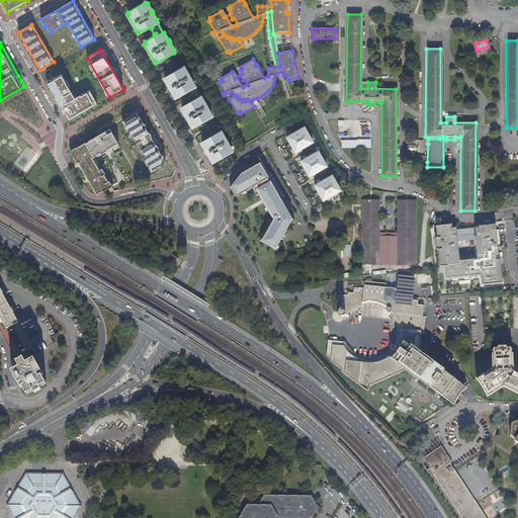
[(201,99),(195,88),(194,86),(195,85),(191,78),(189,79),(188,77),(189,76),(185,69),(184,70),(183,67),(165,78),(167,80),(165,80),(173,94),(175,97),(176,96),(177,98),(189,91),(190,93),(188,94),(192,99),(193,99),(194,100),(182,107),(183,109),(182,109),(191,126),(193,125),(194,127),(211,117),(210,115),(211,114),(208,107),(206,108),(205,106),(206,105),(202,98),(201,99)]
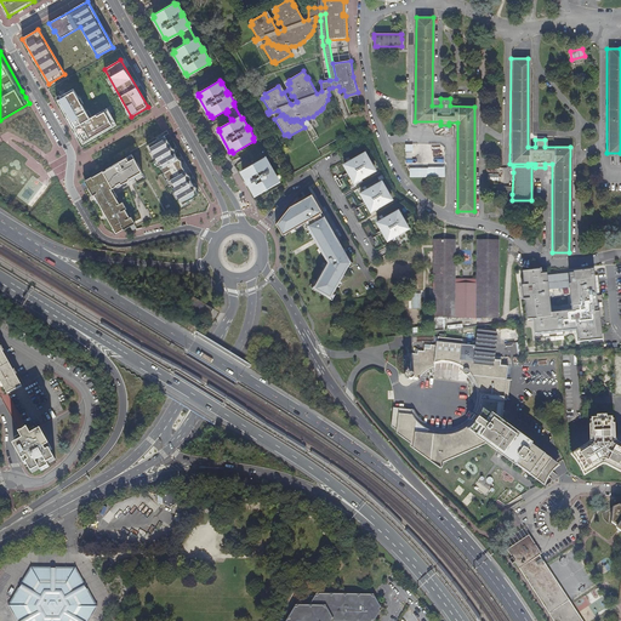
[(73,89),(57,98),(83,144),(117,125),(107,108),(90,118),(73,89)]
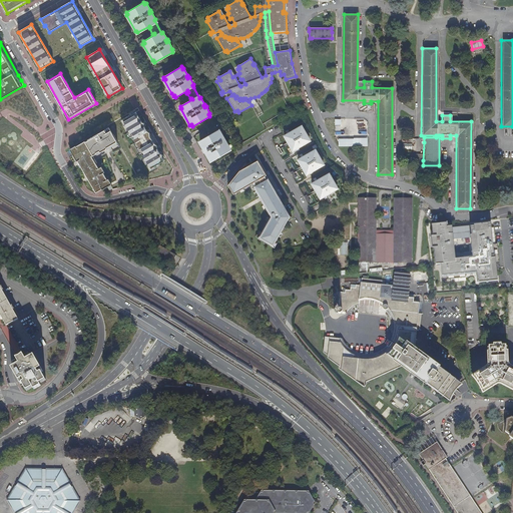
[(136,112),(123,119),(151,167),(164,160),(136,112)]
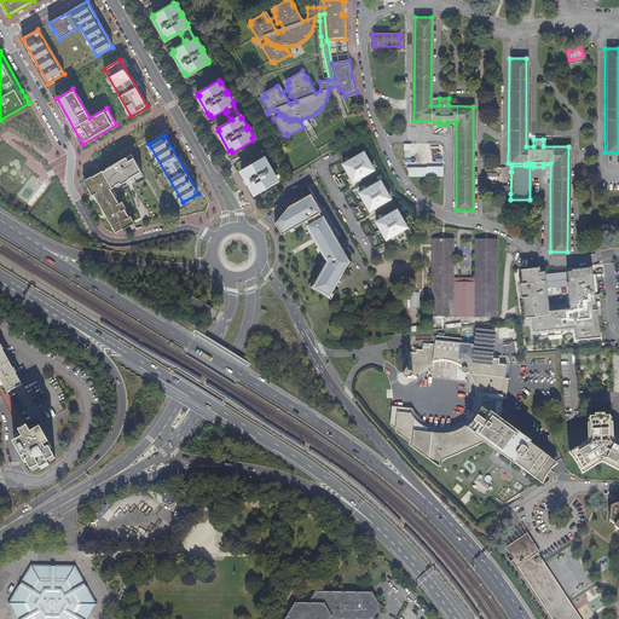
[(432,148),(433,161),(441,160),(440,146),(432,148)]
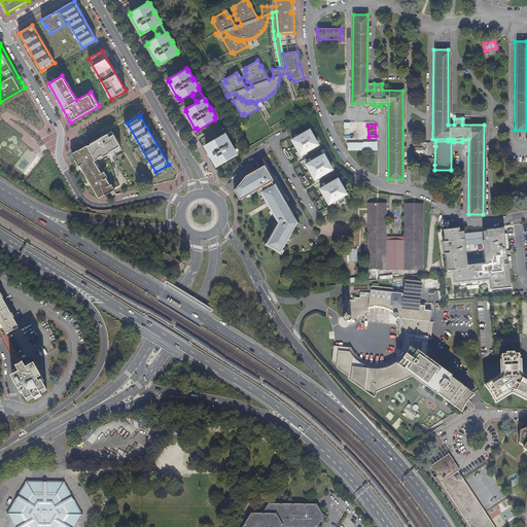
[(215,132),(212,128),(204,133),(206,137),(215,132)]
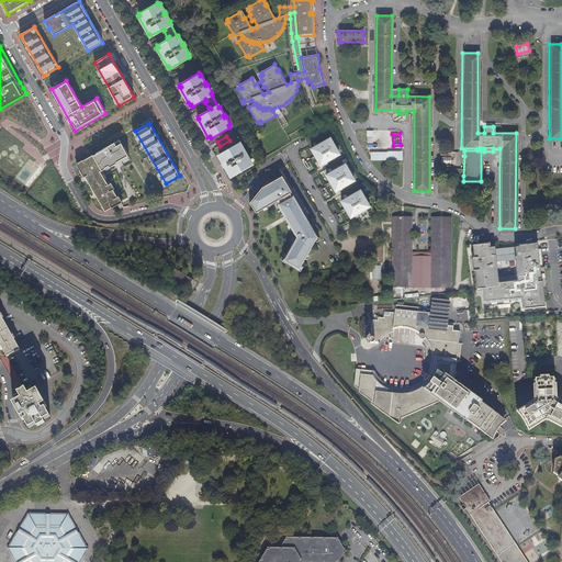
[(338,153),(337,149),(330,138),(326,142),(325,139),(317,145),(316,143),(313,144),(315,146),(312,148),(316,157),(321,166),(325,164),(326,166),(328,164),(327,161),(335,157),(335,156),(338,153)]
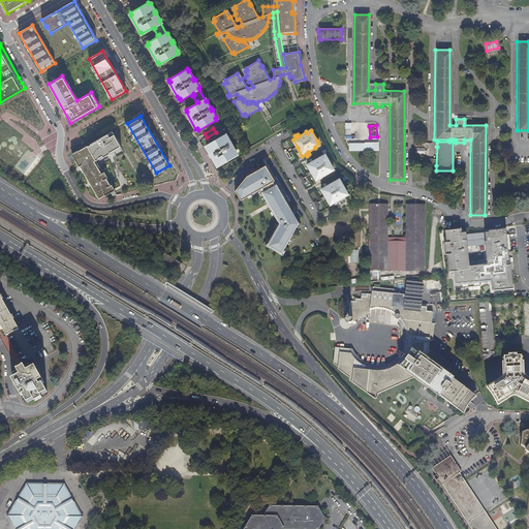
[(97,162),(122,148),(112,131),(73,153),(75,157),(80,164),(87,178),(90,183),(99,198),(101,197),(109,193),(114,190),(104,175),(102,176),(99,170),(101,169),(97,162)]
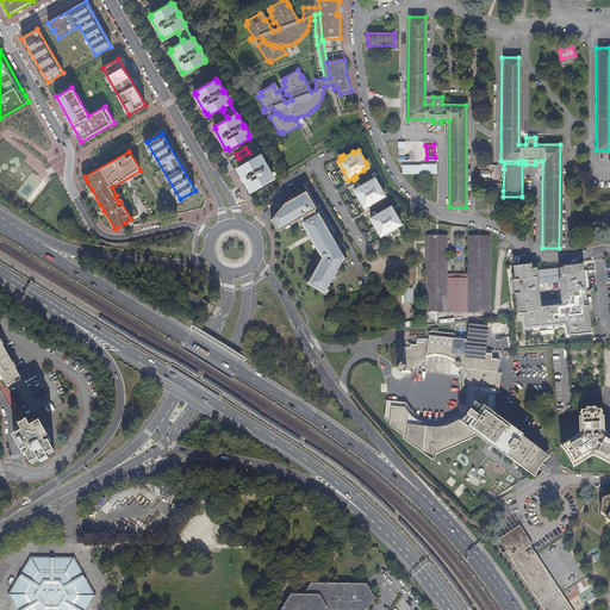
[(265,166),(267,165),(262,156),(261,157),(259,155),(238,167),(240,169),(238,170),(249,190),(250,188),(253,191),(273,179),(272,176),(273,175),(268,167),(267,168),(265,166)]
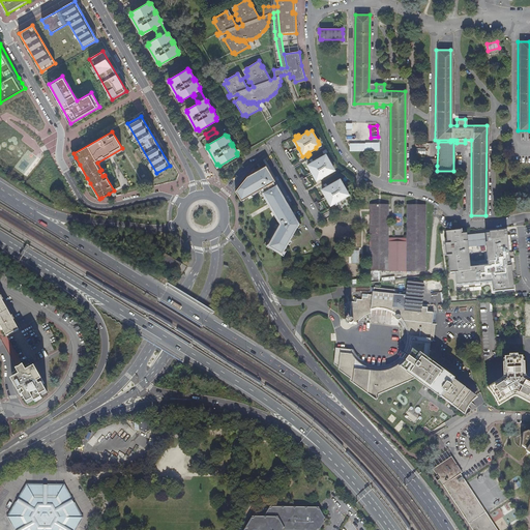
[(380,143),(350,143),(350,151),(380,151),(380,143)]
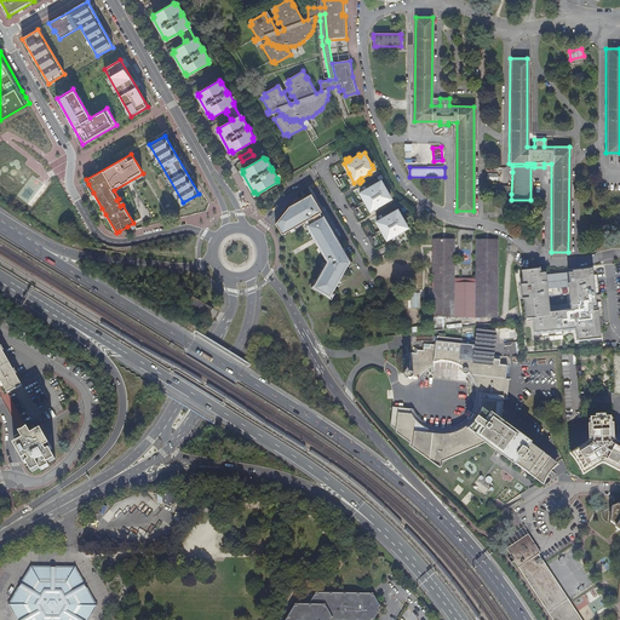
[(501,194),(511,194),(512,172),(492,172),(486,171),(486,194),(489,194),(491,194),(493,194),(501,194)]
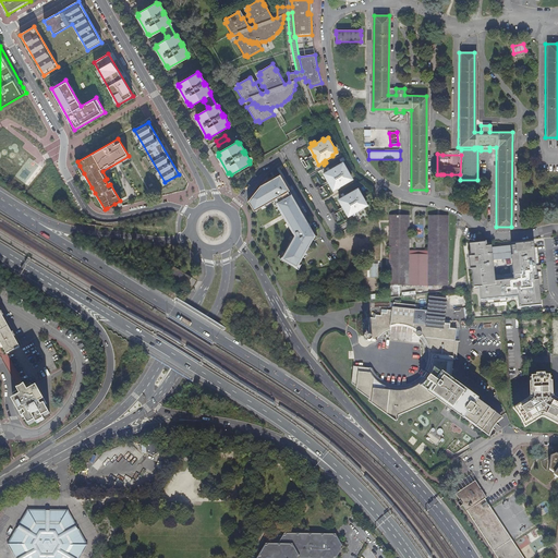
[(329,182),(334,190),(337,187),(338,191),(341,189),(339,186),(348,182),(347,180),(351,178),(343,164),(340,166),(339,167),(338,165),(329,169),(328,168),(326,169),(327,171),(324,173),(329,182)]
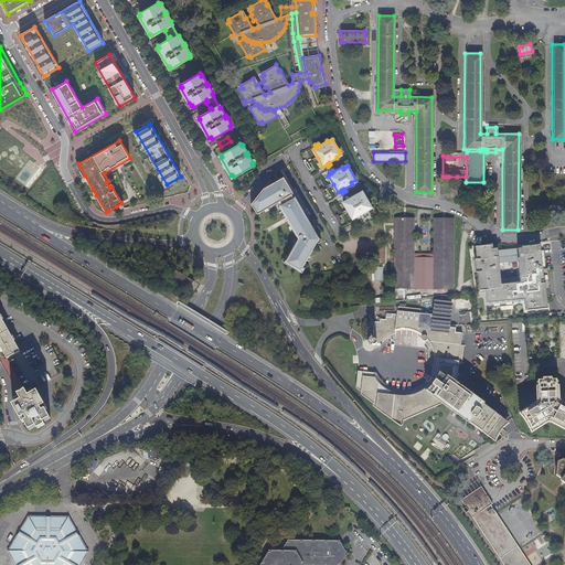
[(299,272),(318,238),(283,173),(264,183),(262,183),(248,201),(255,214),(257,213),(277,202),(297,240),(284,263),(299,272)]
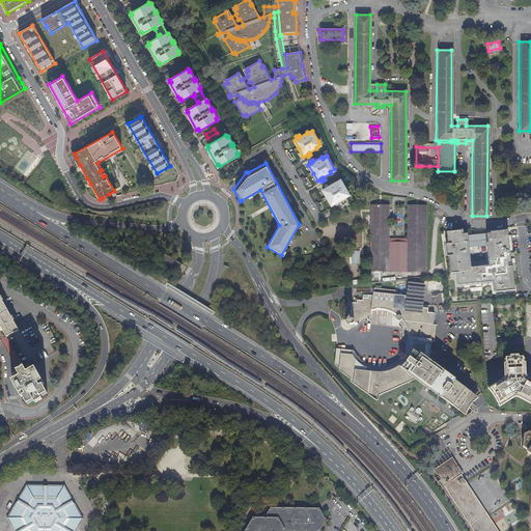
[(21,178),(24,174),(19,169),(15,173),(21,178)]
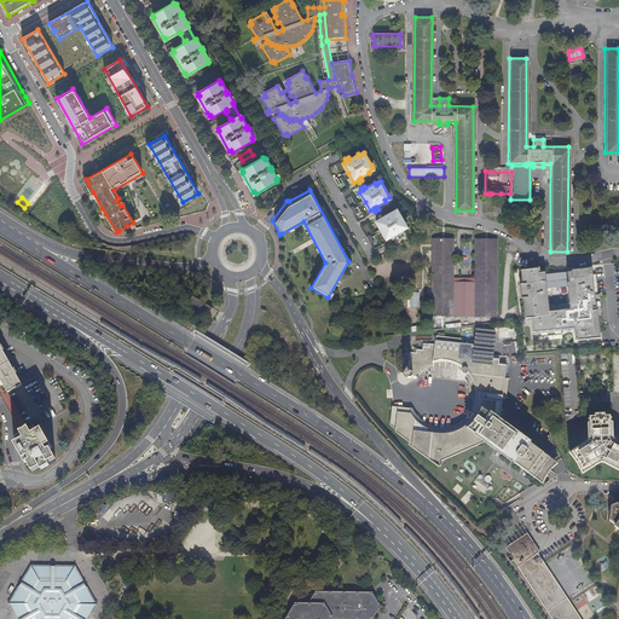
[(393,214),(392,212),(382,217),(381,214),(379,217),(380,219),(376,220),(381,231),(387,239),(391,237),(392,239),(394,238),(393,236),(403,230),(401,229),(406,226),(398,210),(393,214)]
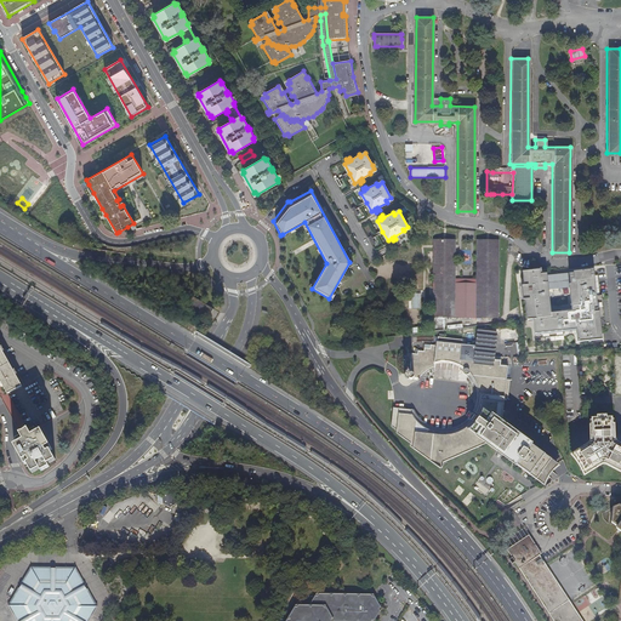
[(432,318),(496,318),(496,240),(490,240),(486,240),(477,240),(474,240),(474,279),(471,279),(469,279),(453,279),(454,245),(454,240),(446,240),(444,240),(431,240),(431,245),(431,246),(431,248),(431,252),(431,263),(431,272),(431,273),(431,315),(431,318),(432,318)]
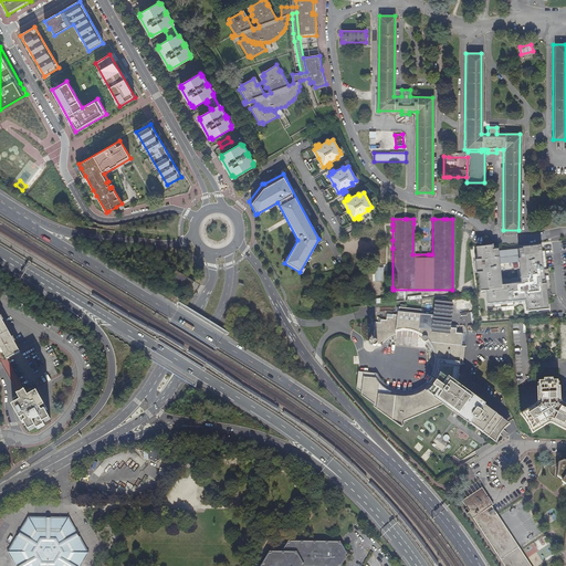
[(493,245),(478,248),(479,260),(475,260),(478,273),(480,273),(482,291),(486,291),(489,308),(527,304),(528,312),(551,310),(547,284),(543,284),(543,282),(547,282),(543,245),(494,251),(493,245)]
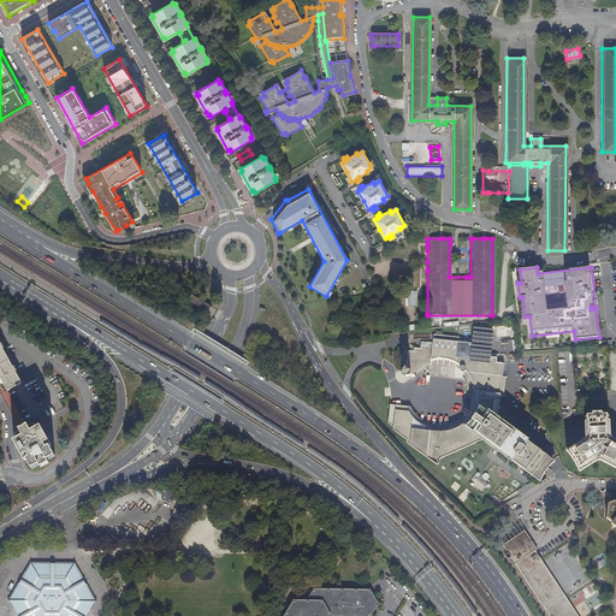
[(206,318),(213,307),(191,294),(185,304),(206,318)]
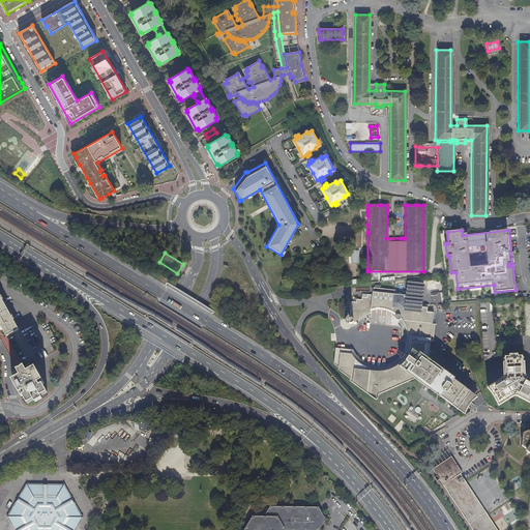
[(351,318),(352,322),(353,322),(354,314),(358,314),(358,316),(359,316),(359,311),(364,312),(364,313),(365,313),(365,306),(370,306),(369,316),(371,317),(371,307),(375,308),(374,316),(375,316),(376,308),(380,308),(379,316),(380,316),(381,308),(385,310),(384,317),(386,317),(386,310),(390,310),(389,318),(390,318),(390,315),(393,315),(394,317),(394,318),(394,319),(395,320),(396,320),(398,320),(399,321),(400,321),(403,321),(404,325),(401,325),(401,327),(407,327),(407,331),(405,331),(405,332),(407,332),(407,336),(405,336),(405,339),(408,337),(408,343),(406,343),(407,348),(403,353),(399,350),(395,354),(400,357),(394,363),(394,370),(390,369),(390,364),(389,364),(388,371),(384,371),(385,366),(384,366),(383,374),(379,374),(380,366),(379,366),(378,374),(374,373),(375,366),(374,366),(373,373),(369,373),(370,365),(369,365),(367,372),(363,372),(364,363),(363,363),(362,367),(358,367),(359,359),(358,359),(358,364),(354,363),(355,355),(354,354),(353,361),(349,360),(351,350),(350,350),(348,358),(344,358),(345,350),(335,349),(335,348),(334,348),(332,364),(339,371),(349,379),(349,381),(375,400),(376,399),(377,393),(409,380),(409,379),(414,377),(424,385),(463,412),(474,396),(428,362),(430,340),(435,341),(435,340),(431,340),(433,325),(436,325),(436,324),(432,323),(433,313),(425,312),(427,307),(421,306),(422,285),(406,284),(405,296),(393,295),(393,290),(372,288),(372,295),(366,294),(365,297),(361,297),(361,296),(360,296),(360,299),(355,299),(354,302),(350,301),(348,318),(351,318)]
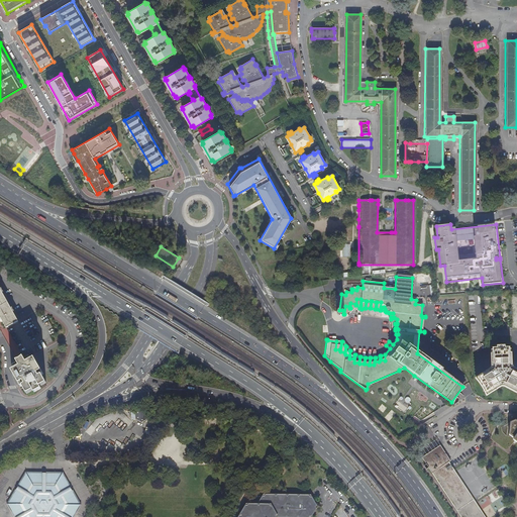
[(0,315),(1,318),(7,328),(19,322),(0,287),(0,315)]
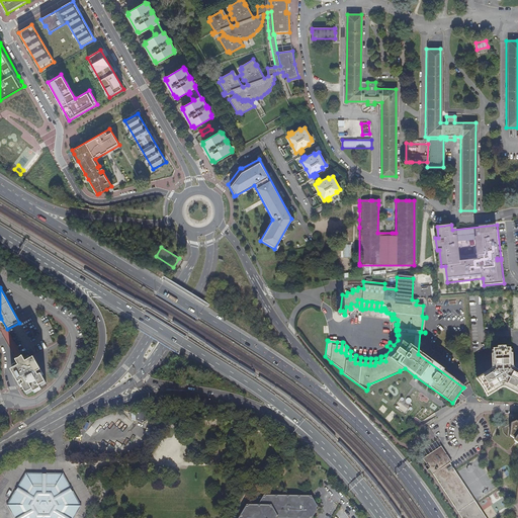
[(497,348),(493,348),(493,365),(495,365),(495,368),(494,370),(493,371),(491,373),(490,371),(478,378),(481,382),(480,382),(484,391),(485,391),(487,394),(499,386),(498,384),(501,382),(504,382),(506,384),(505,385),(517,393),(517,391),(517,372),(514,370),(512,372),(510,371),(510,370),(508,367),(509,365),(511,365),(510,348),(505,348),(505,346),(497,346),(497,348)]
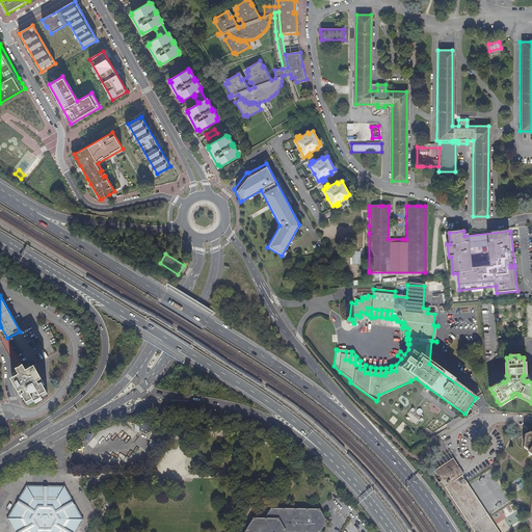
[(28,370),(26,371),(22,373),(21,373),(19,374),(19,375),(15,377),(17,380),(15,381),(18,388),(17,389),(22,398),(24,397),(28,405),(34,402),(35,404),(43,400),(42,398),(48,395),(44,387),(46,386),(40,375),(37,376),(34,370),(33,371),(31,368),(28,370)]
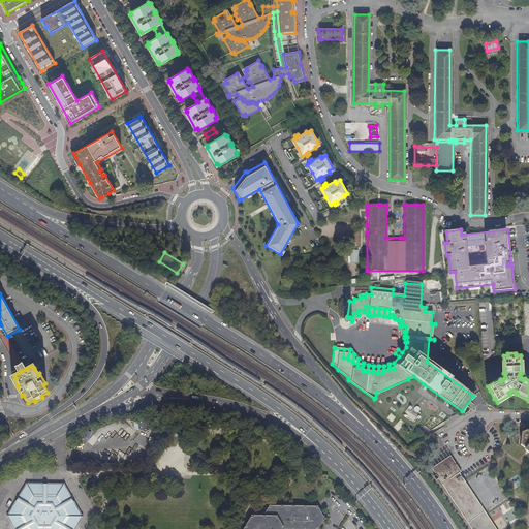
[(403,416),(413,423),(422,409),(415,406),(414,409),(409,406),(403,416)]
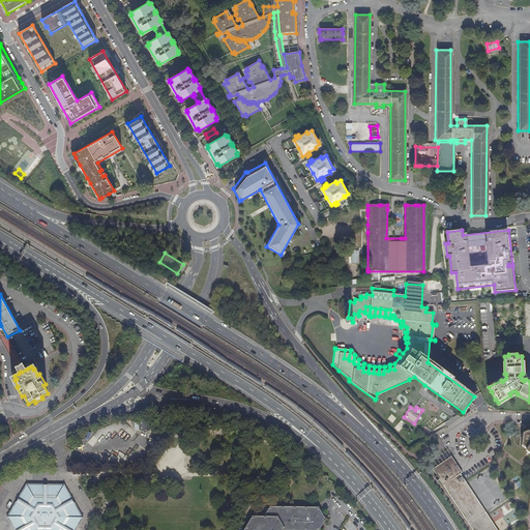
[(139,430),(145,433),(152,429),(151,421),(145,417),(139,421),(139,430)]
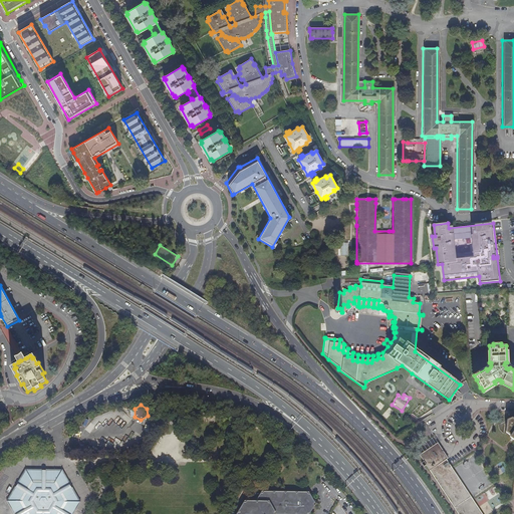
[(513,419),(511,418),(506,420),(505,433),(507,434),(509,436),(509,437),(510,439),(511,439),(512,440),(513,438),(513,439),(513,419)]
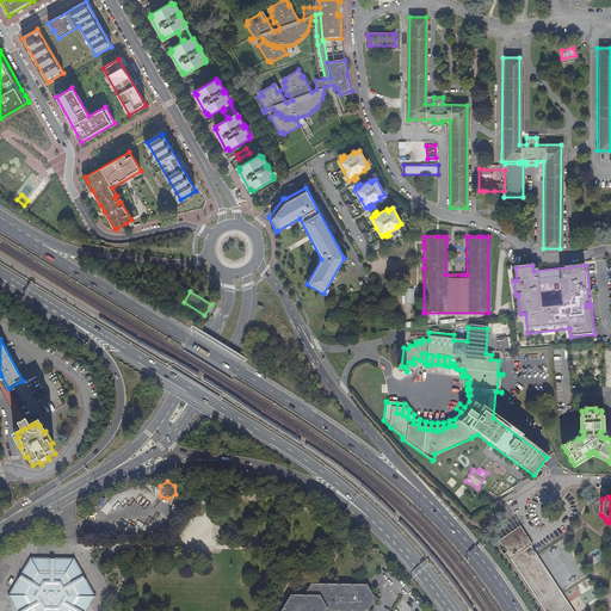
[(505,553),(544,610),(572,610),(561,594),(536,556),(530,547),(531,545),(519,526),(497,541),(503,549),(500,550),(503,555),(505,553)]
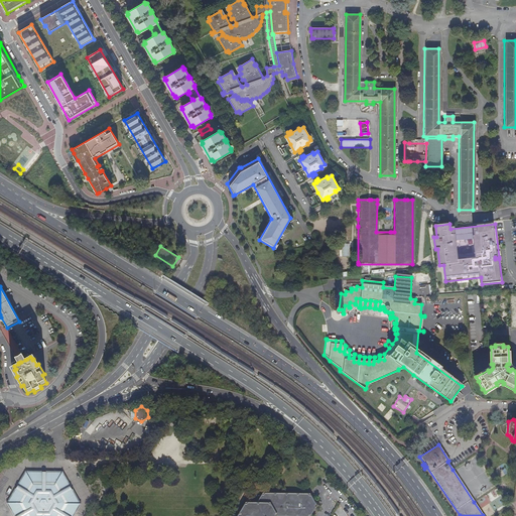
[(65,471),(26,470),(7,503),(14,515),(76,515),(83,505),(65,471)]
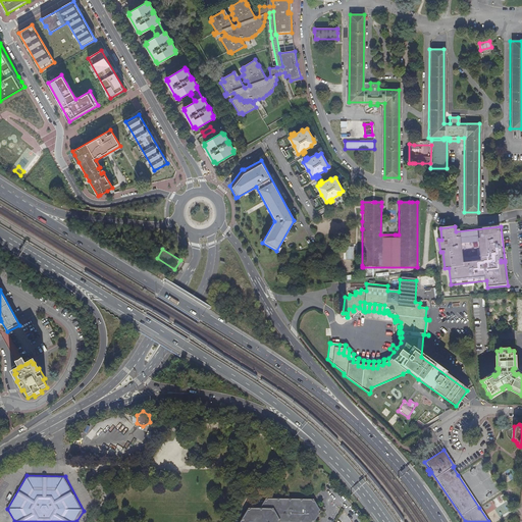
[(260,507),(249,507),(248,509),(249,510),(247,510),(242,519),(243,520),(241,520),(240,521),(290,521),(301,521),(312,521),(313,521),(315,521),(320,513),(319,512),(320,510),(315,502),(313,502),(311,499),(311,500),(302,500),(301,501),(300,500),(291,499),(290,501),(289,499),(278,499),(278,500),(277,499),(267,499),(266,500),(266,499),(265,499),(260,507)]
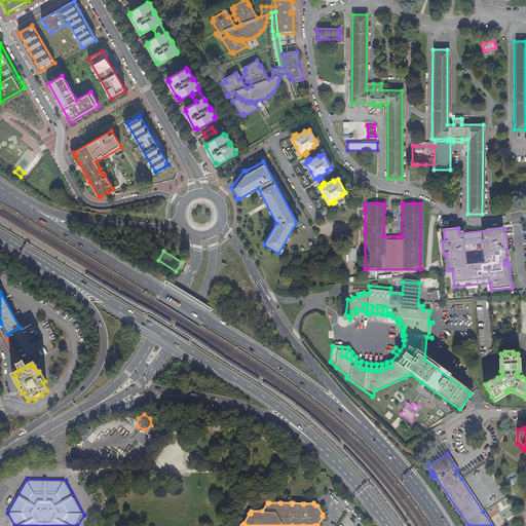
[(267,502),(256,502),(251,511),(262,511),(267,502)]
